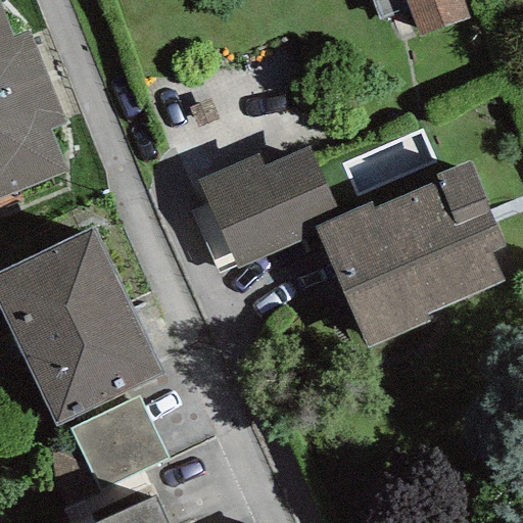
[(408,8),(403,0),(369,0),(377,19),(408,8)]
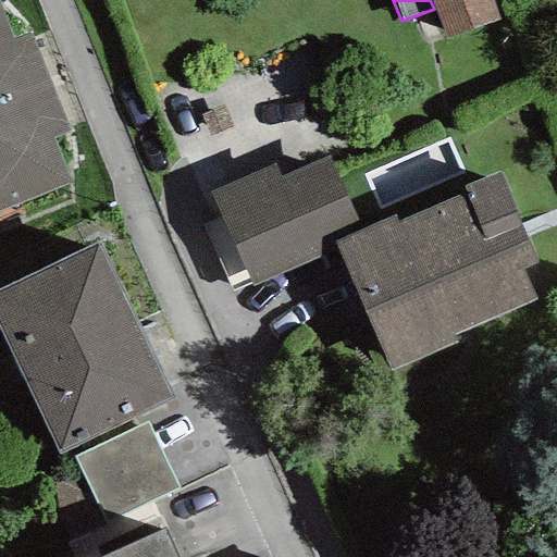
[(445,38),(500,19),(493,0),(430,0),(434,9),(445,38)]
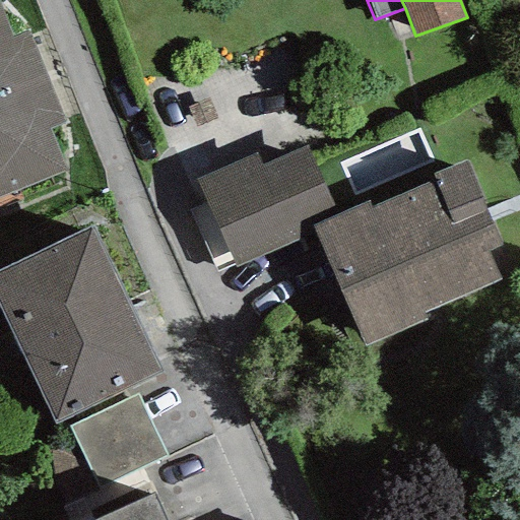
[(0,198),(66,172),(49,129),(64,123),(27,31),(12,39),(0,8),(0,198)]
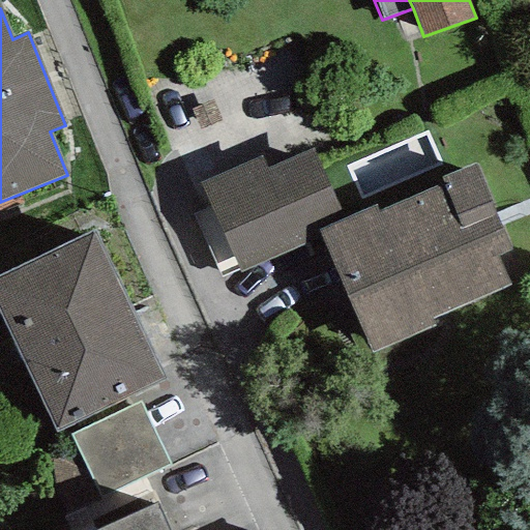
[(320,237),(348,225),(314,147),(266,168),(261,155),(200,181),(239,272),(320,237)]
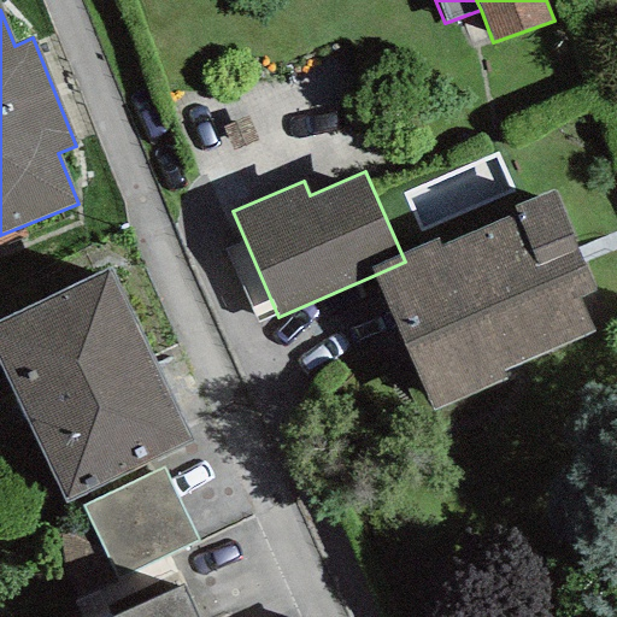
[(501,371),(594,330),(581,299),(595,292),(551,188),(511,205),(516,215),(405,262),(372,276),(430,411),(505,380),(501,371)]
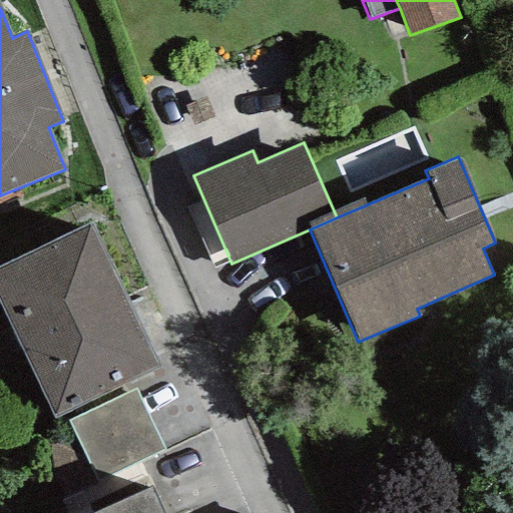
[(89,221),(0,265),(0,307),(55,419),(161,367),(89,221)]
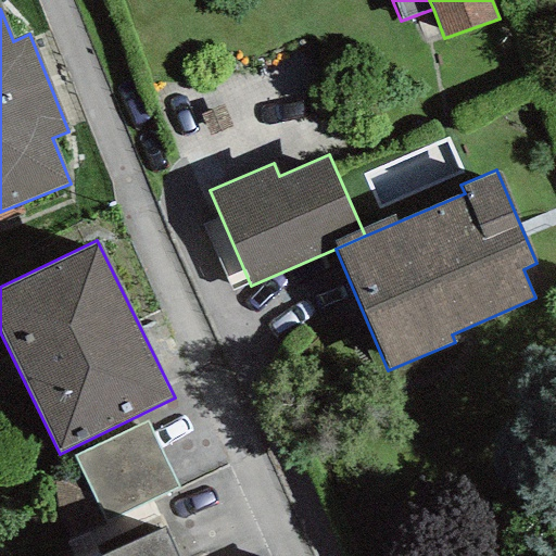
[(179,488),(147,420),(73,456),(105,523),(179,488)]
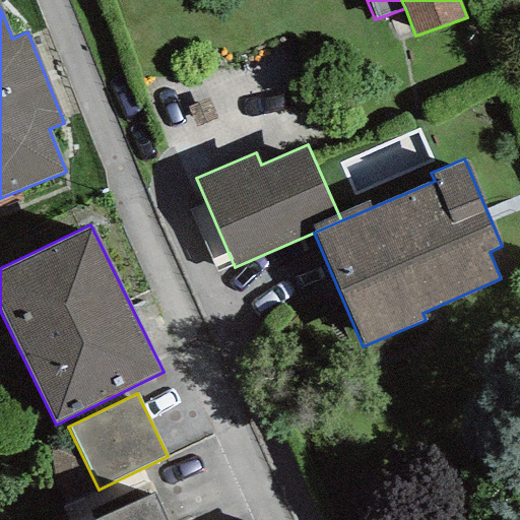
[(164,519),(152,495),(94,519),(164,519)]
